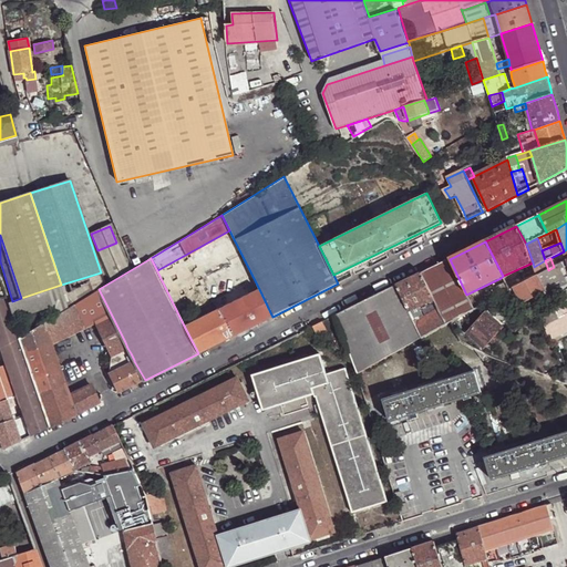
[(466,295),(450,259),(421,274),(434,300),(435,302),(440,311),(441,313),(446,325),(451,322),(474,310),(466,295)]
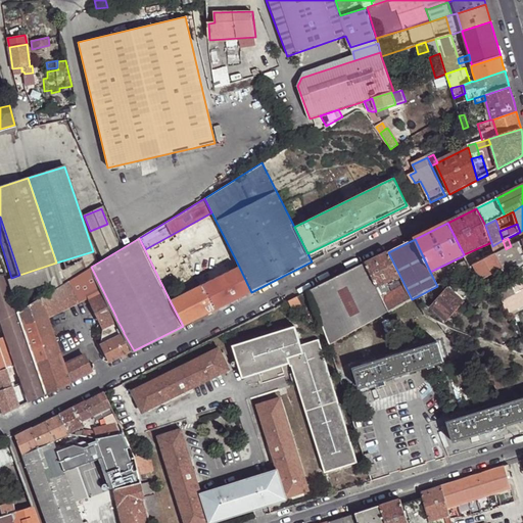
[(506,249),(503,240),(492,246),(495,254),(505,249),(506,249)]
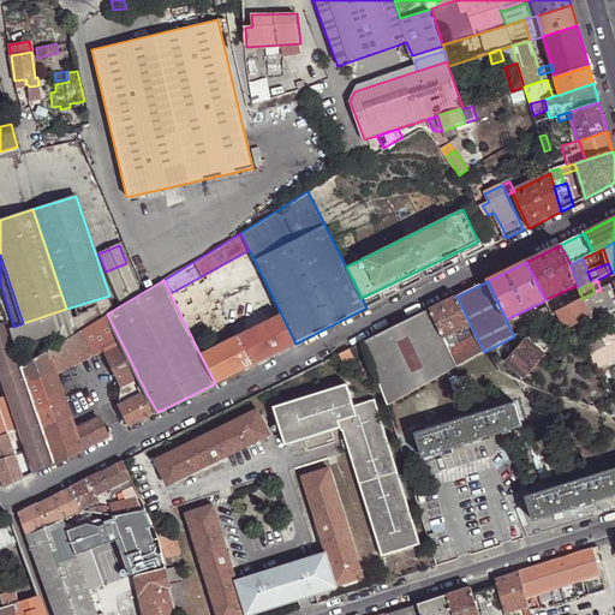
[(610,285),(601,290),(603,294),(613,291),(610,285)]
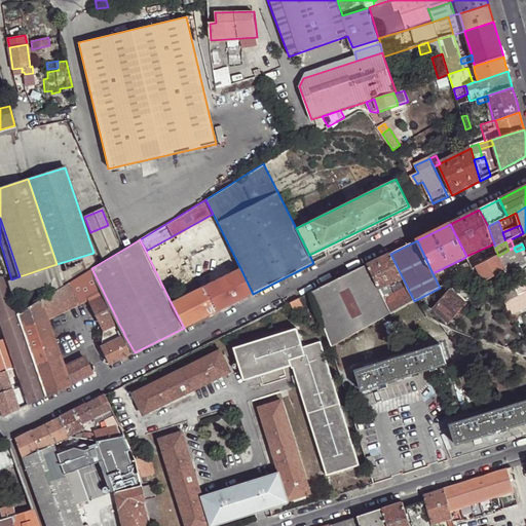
[(514,248),(509,251),(508,251),(517,266),(519,264),(522,263),(516,252),(514,248)]
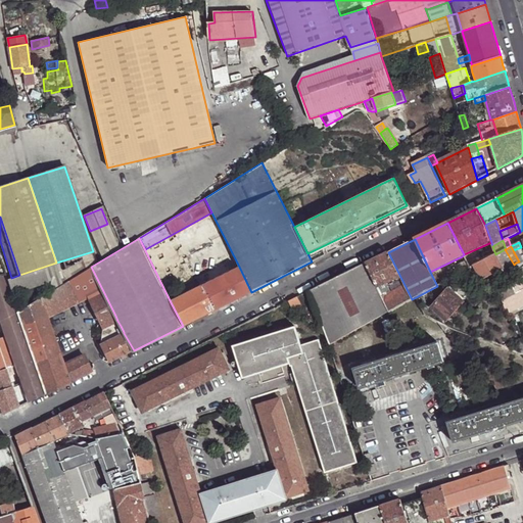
[(505,249),(495,254),(474,267),(482,281),(514,265),(505,249)]
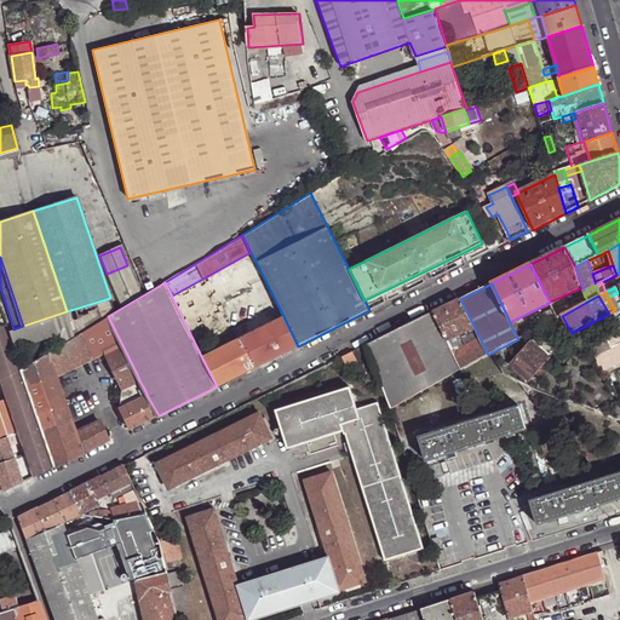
[(475,328),(460,299),(434,313),(448,342),(475,328)]
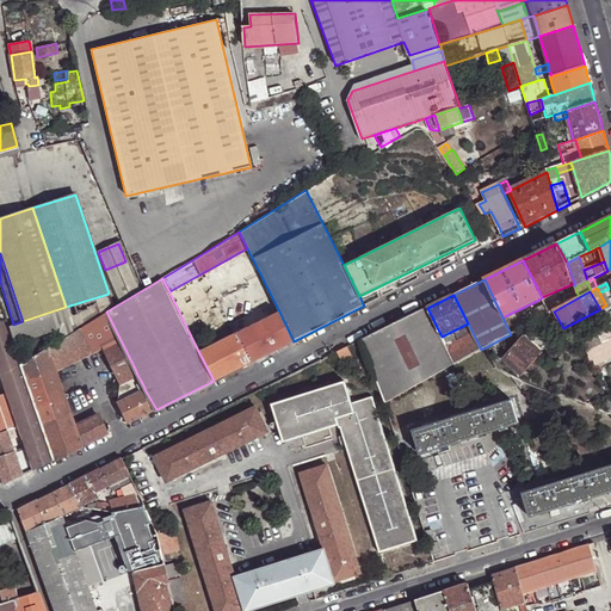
[(180,313),(187,328),(204,320),(196,304),(180,313)]
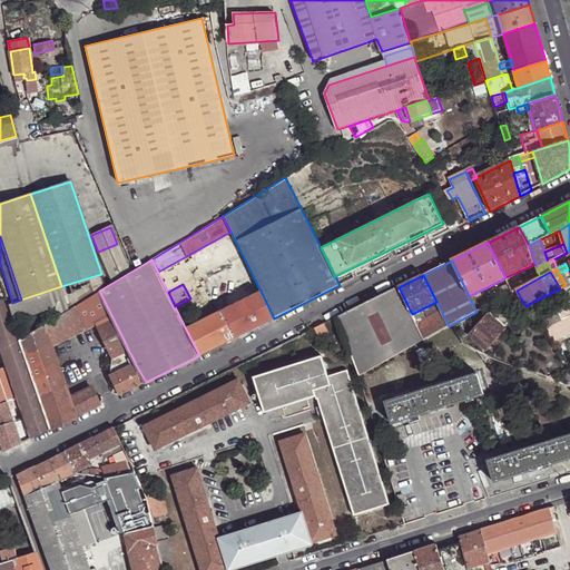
[(412,314),(399,287),(371,301),(364,304),(337,317),(361,375),(424,338),(419,328),(412,314)]
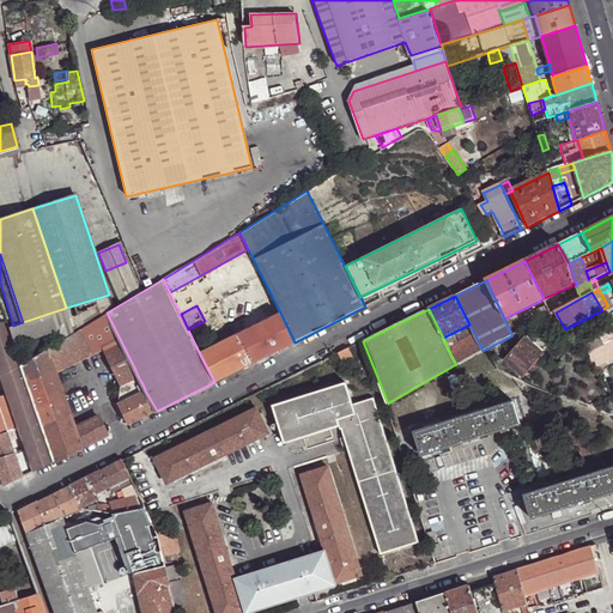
[(13,326),(8,327),(13,345),(56,329),(52,313),(23,322),(13,326)]
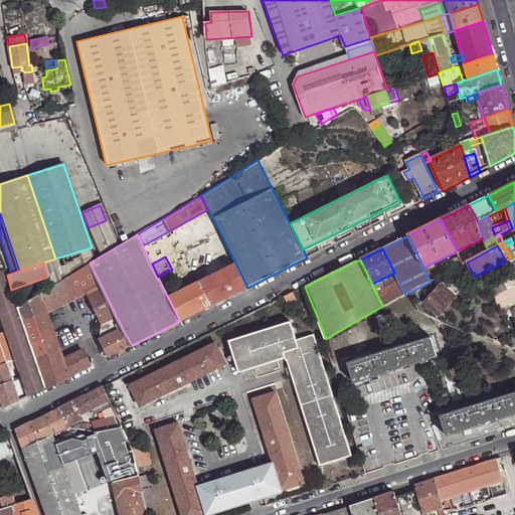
[(101,285),(90,263),(39,294),(45,312),(46,312),(88,292),(101,285)]
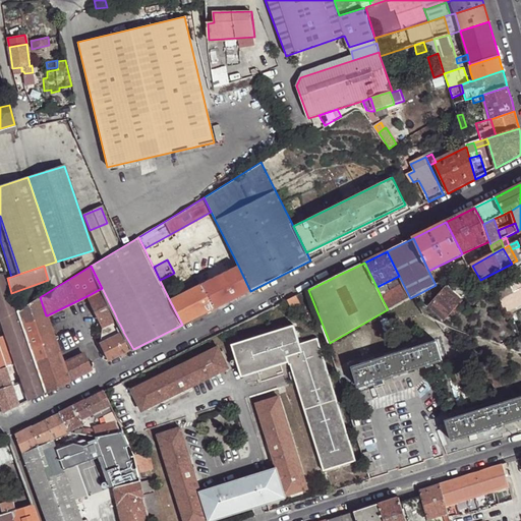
[(238,266),(199,285),(205,296),(213,292),(230,284),(237,297),(250,291),(238,266)]
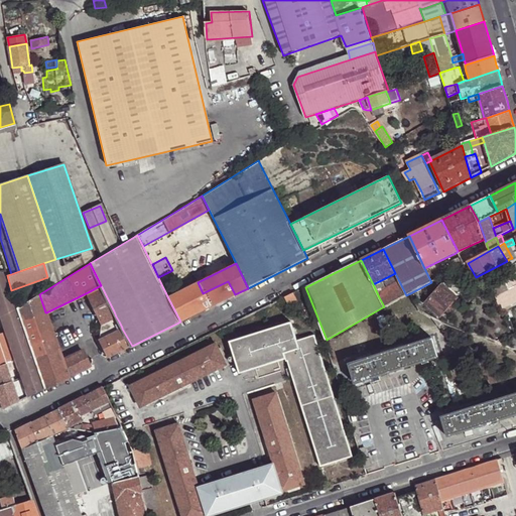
[(428,266),(424,268),(431,282),(454,270),(457,268),(455,264),(432,275),(428,266)]
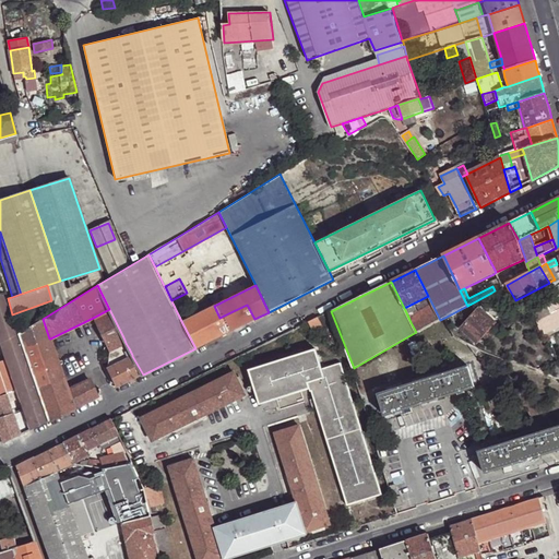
[(506,290),(503,286),(502,287),(495,290),(491,293),(494,297),(499,294),(501,293),(506,290)]
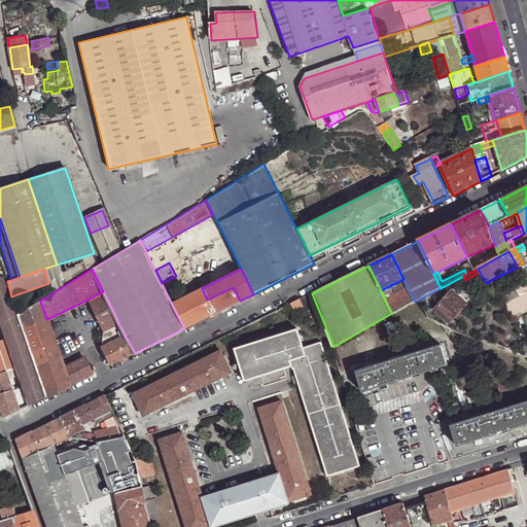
[(0,322),(29,406),(44,397),(30,351),(18,314),(15,310),(11,296),(7,281),(5,277),(4,277),(0,278),(0,322)]
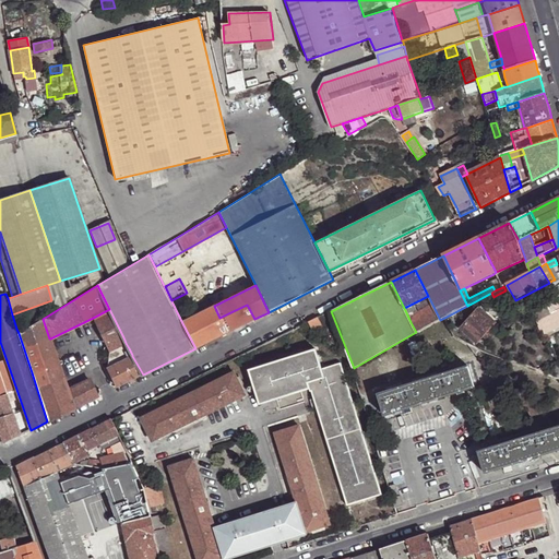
[(546,302),(552,313),(558,311),(551,300),(546,302)]
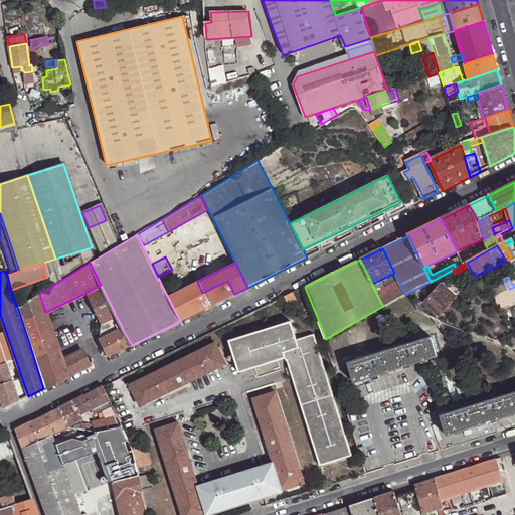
[(490,286),(492,290),(495,296),(509,289),(503,279),(493,284),(490,286)]
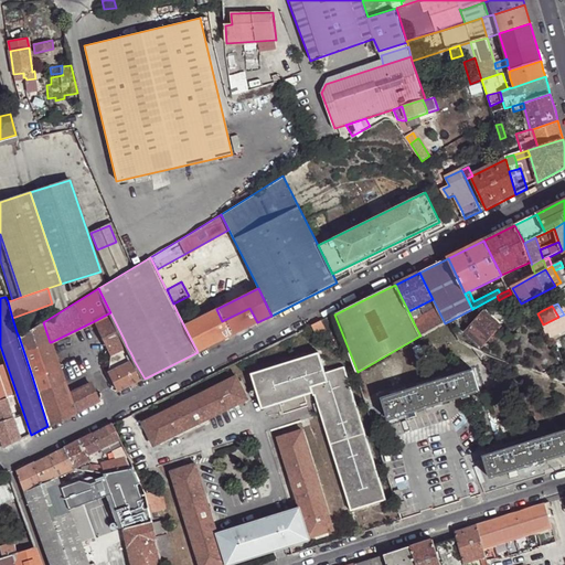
[(198,352),(257,322),(249,308),(231,317),(222,321),(216,309),(183,324),(198,352)]
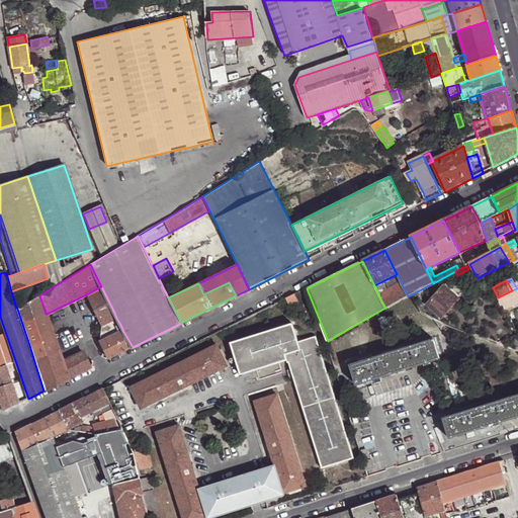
[(493,287),(491,283),(486,286),(491,293),(495,291),(493,287)]
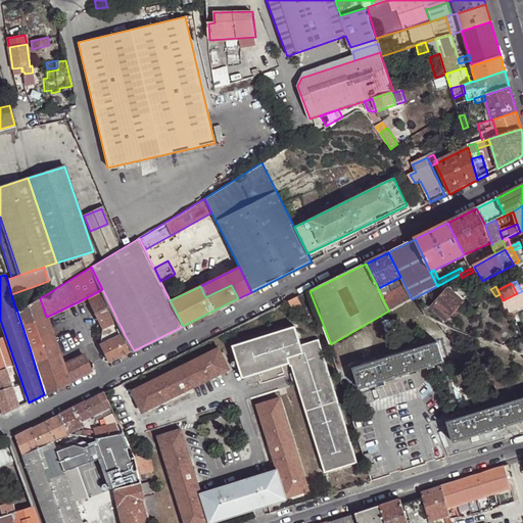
[(115,316),(102,289),(89,296),(104,327),(105,327),(106,326),(105,323),(109,321),(108,320),(115,316)]
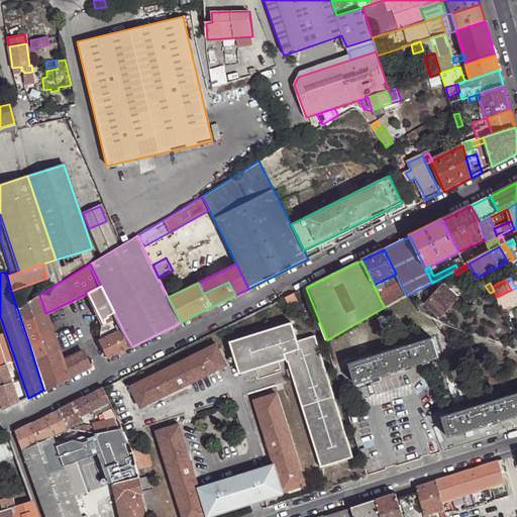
[(386,309),(407,296),(402,286),(380,298),(385,307),(386,309)]
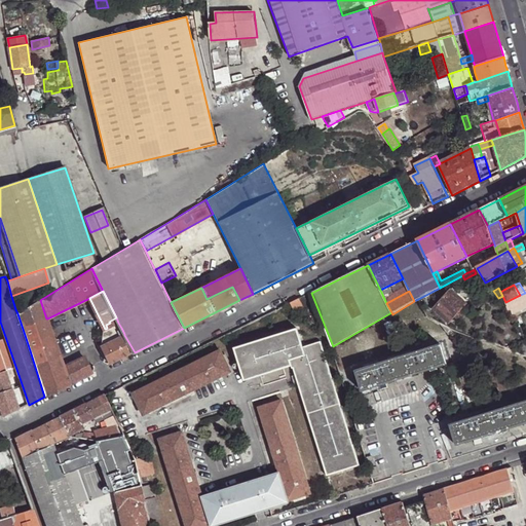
[(454,316),(460,311),(465,304),(451,291),(434,309),(449,323),(454,316)]
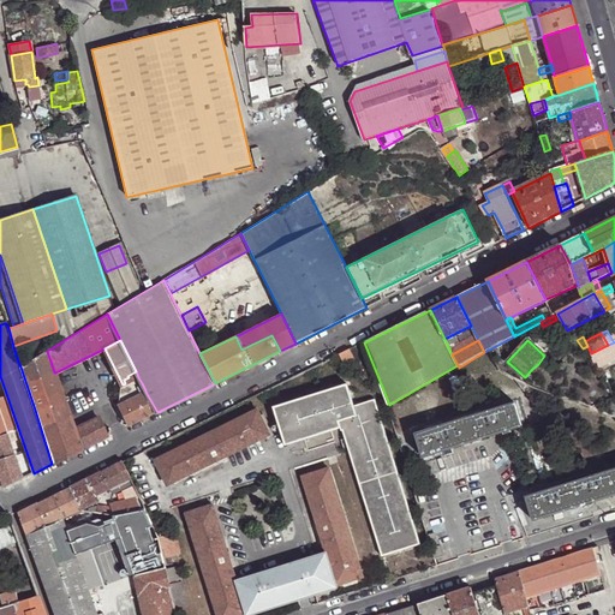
[(354,359),(351,350),(340,354),(342,362),(344,364),(354,359)]
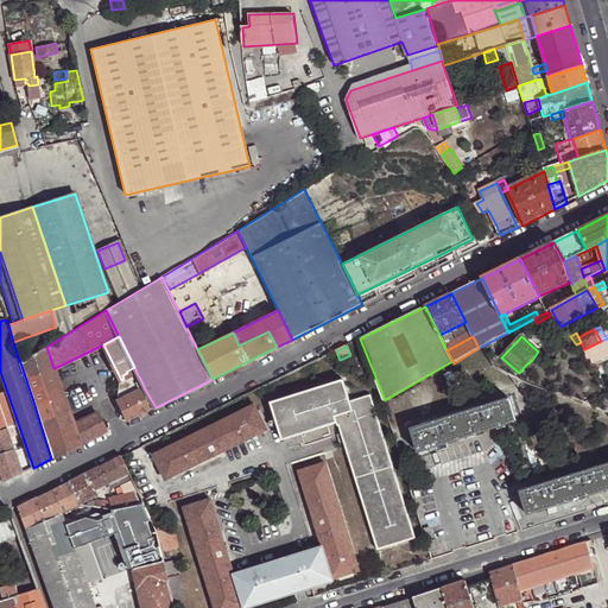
[(46,347),(20,362),(35,405),(64,394),(62,390),(56,373),(55,368),(54,368),(46,347)]
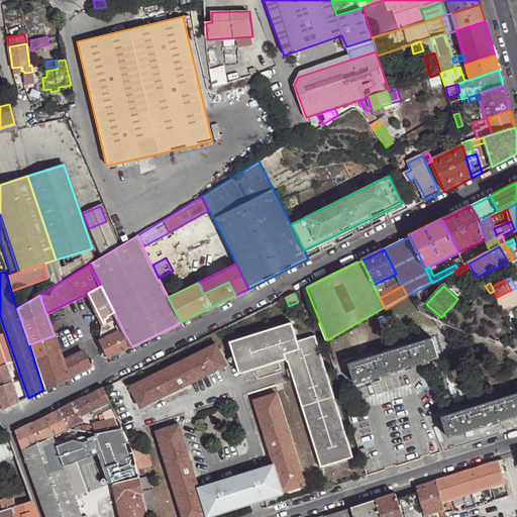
[(456,310),(452,306),(446,311),(451,315),(456,310)]
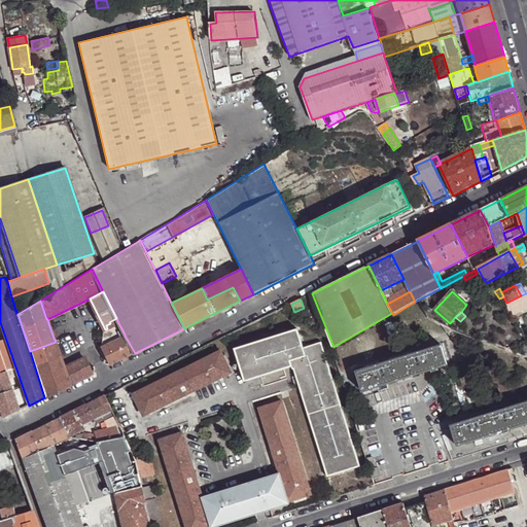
[(111,326),(118,323),(116,318),(109,322),(110,323),(106,325),(107,328),(111,326)]
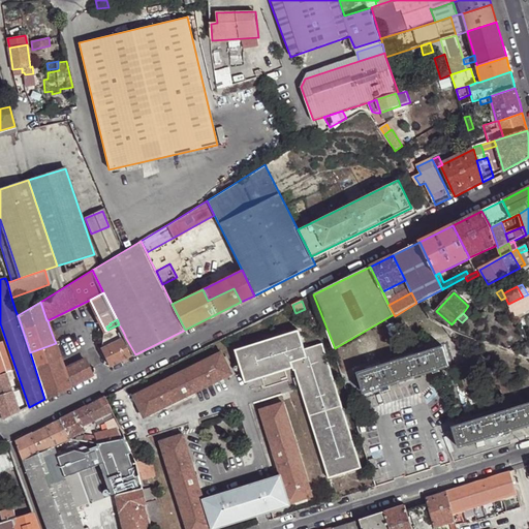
[(246,383),(292,368),(290,363),(306,358),(304,350),(299,331),(236,350),(246,383)]
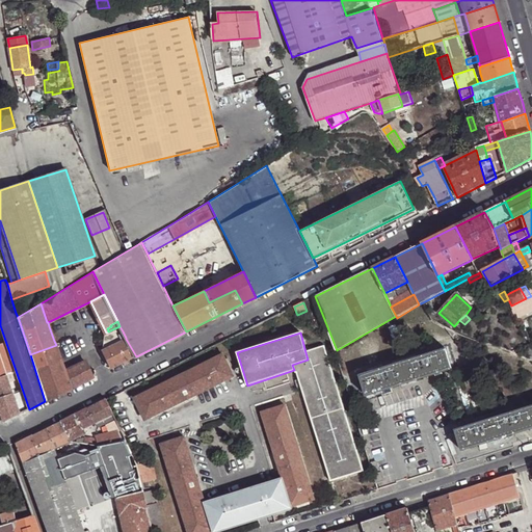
[(112,368),(136,356),(126,339),(103,350),(112,368)]
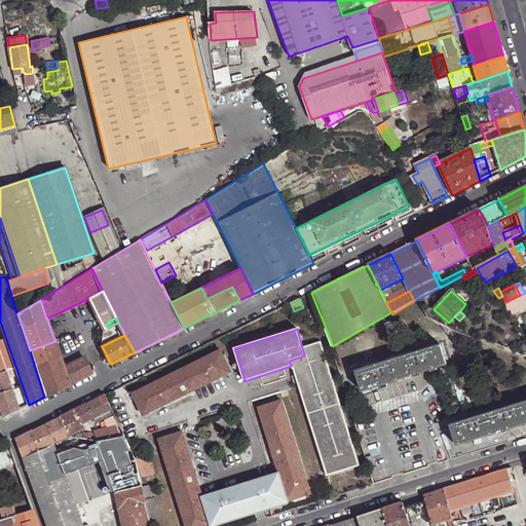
[(55,341),(30,350),(44,397),(70,384),(63,367),(64,367),(55,341)]
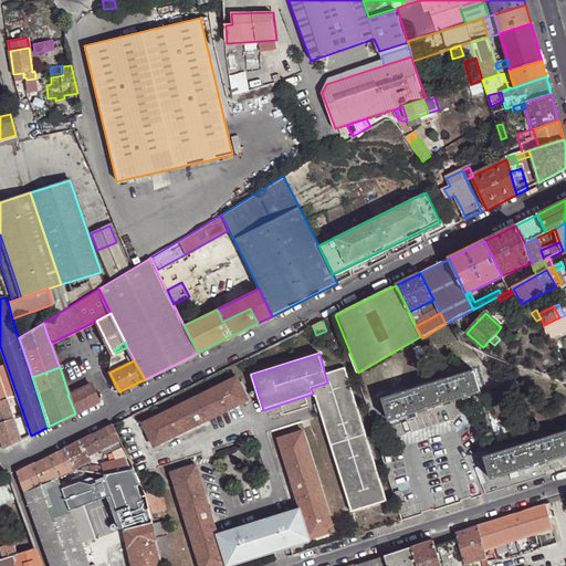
[(311,388),(313,394),(313,397),(316,397),(350,512),(386,502),(345,368),(325,375),(327,383),(311,388)]
